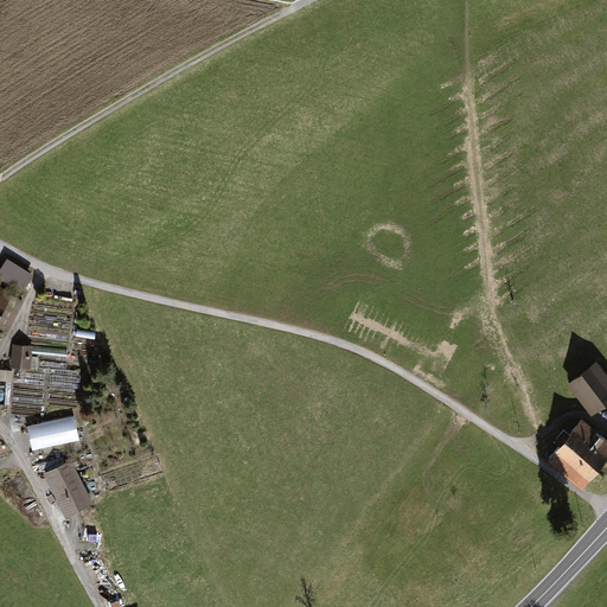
[(8,257),(0,270),(0,285),(12,292),(14,287),(24,292),(33,274),(8,257)]
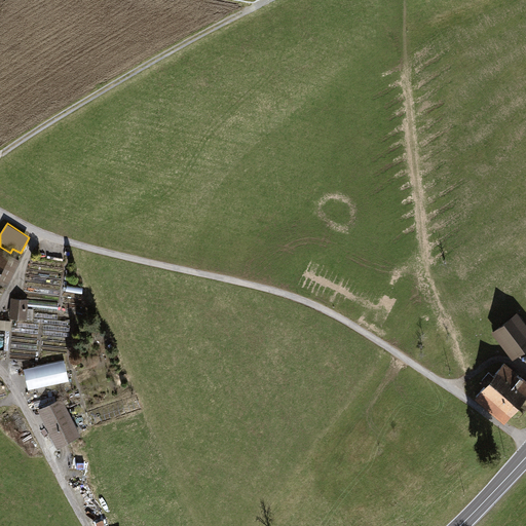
[(0,275),(11,256),(12,255),(10,253),(0,247),(0,275)]
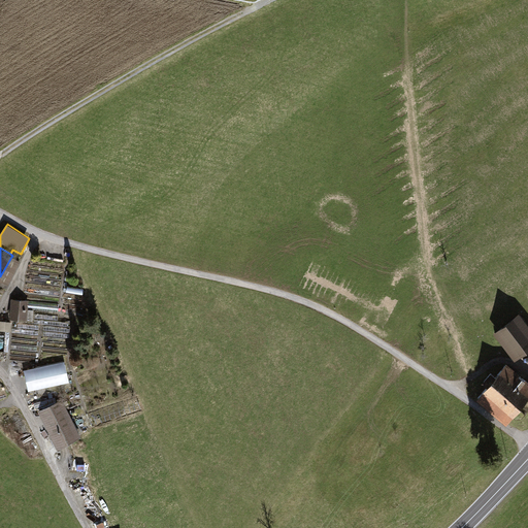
[(21,261),(11,257),(0,276),(0,279),(9,284),(21,261)]
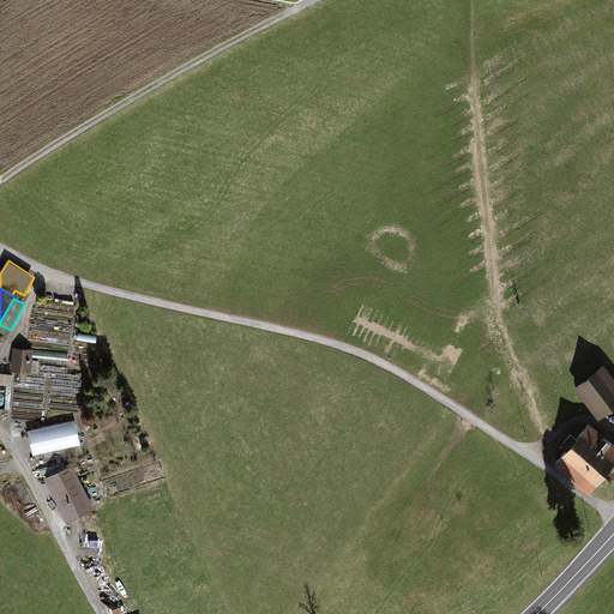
[(32,349),(13,348),(11,372),(30,373),(32,349)]
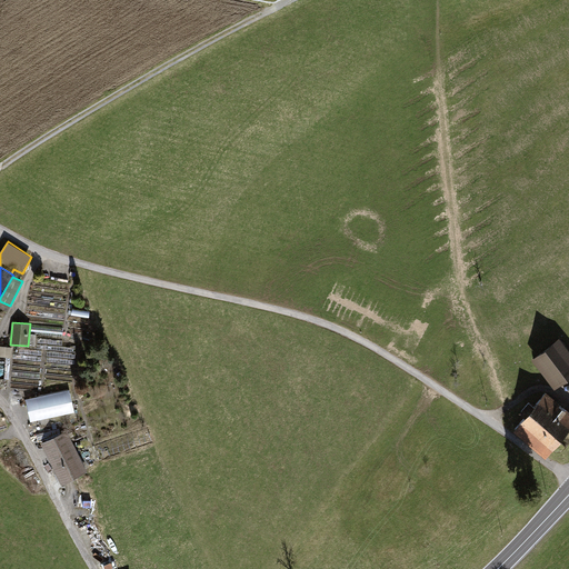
[(568,349),(560,338),(532,360),(555,389),(568,378),(568,349)]
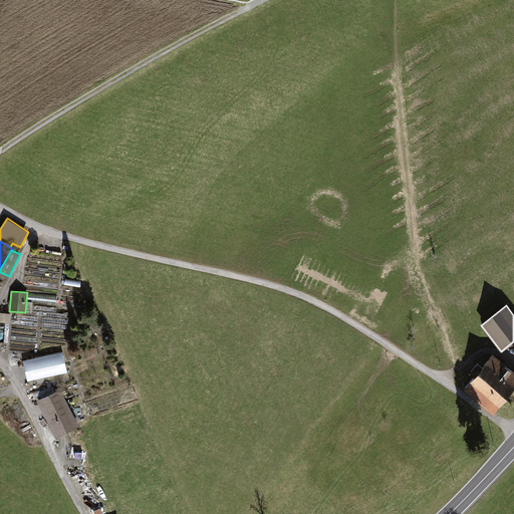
[(0,312),(0,321),(11,321),(11,312),(0,312)]
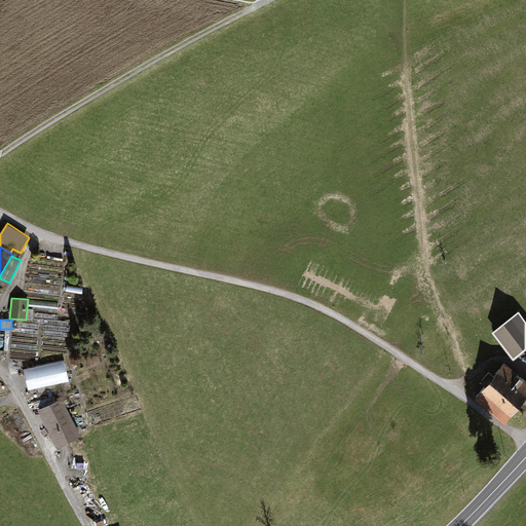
[(64,360),(24,369),(29,389),(69,380),(64,360)]
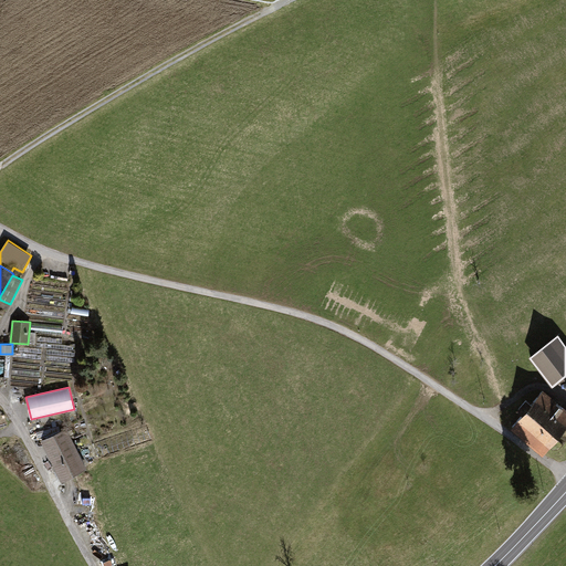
[(565,408),(543,390),(512,429),(543,456),(565,428),(565,408)]
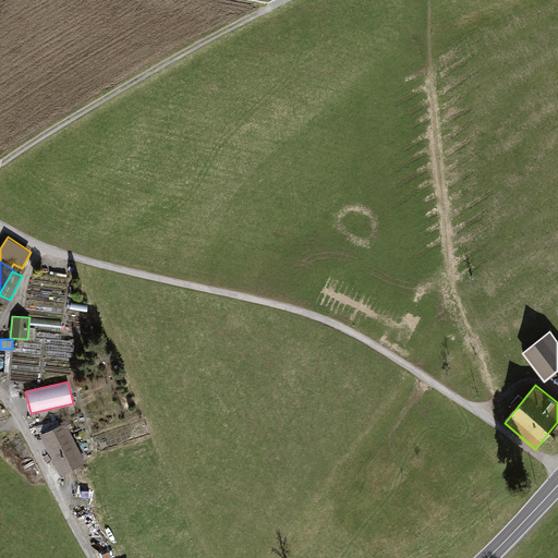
[(65,423),(39,435),(60,475),(85,463),(65,423)]
